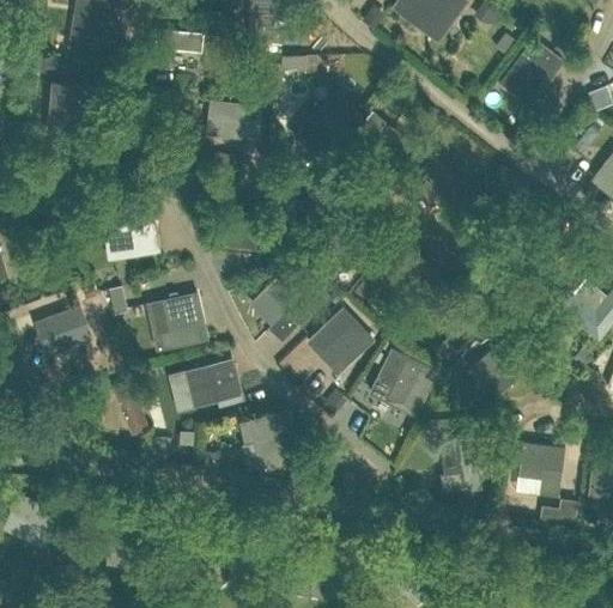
[(68,44),(82,47),(83,37),(114,42),(121,2),(104,0),(103,0),(99,24),(72,19),(68,44)]
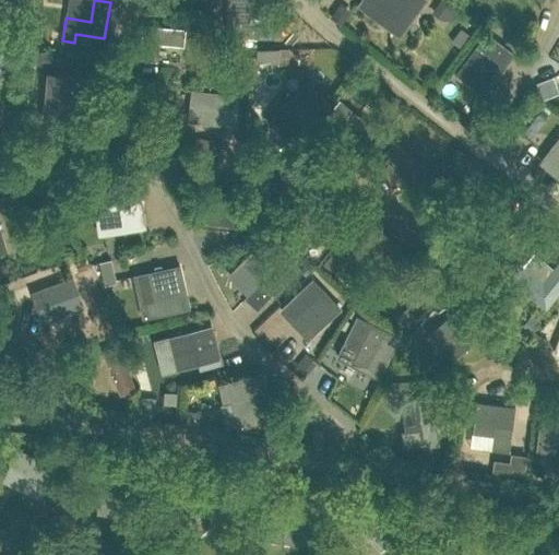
[(225,0),(225,36),(273,36),(273,19),(247,19),(247,0),(225,0)]
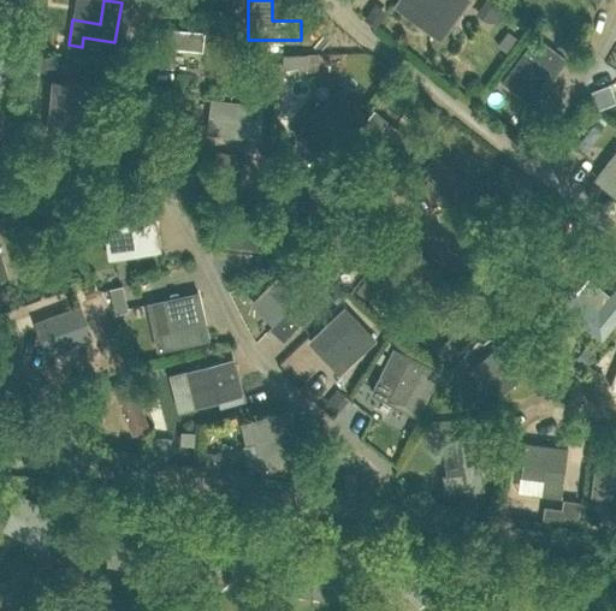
[(397,0),(369,0),(394,12),(398,0),(397,0)]
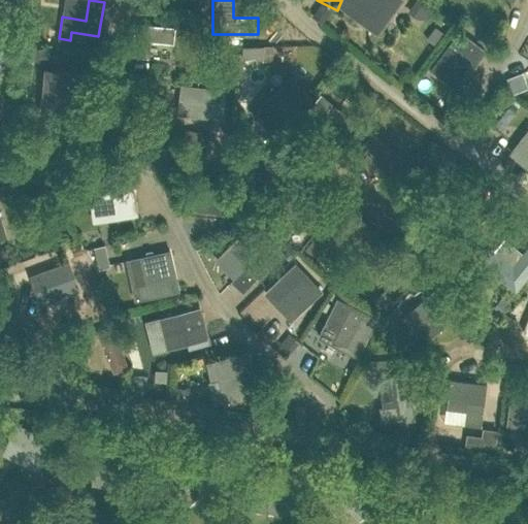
[(350,0),(341,11),(373,37),(400,2),(398,0),(350,0)]
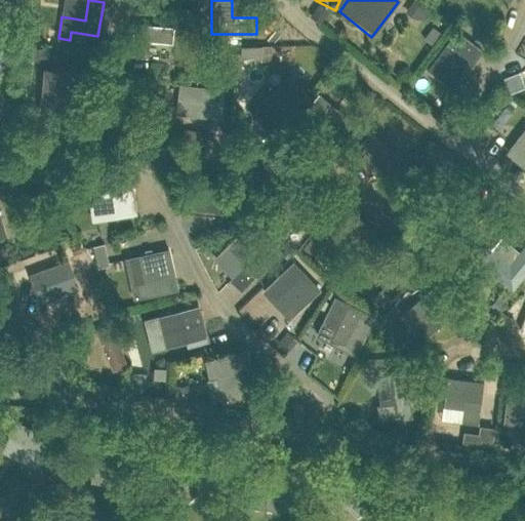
[(131,54),(169,58),(172,27),(134,23),(131,54)]
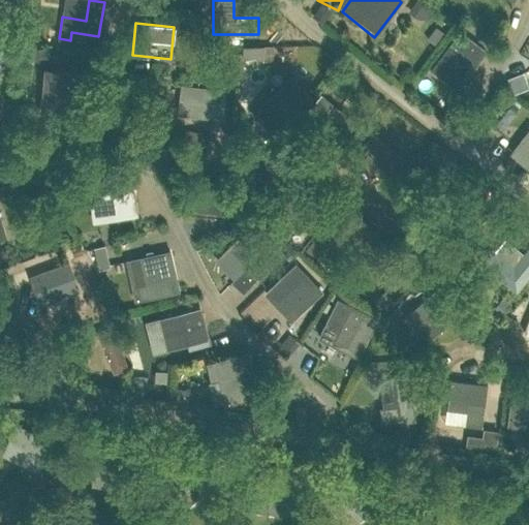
[(429,72),(441,81),(461,55),(475,65),(484,54),(458,34),(429,72)]
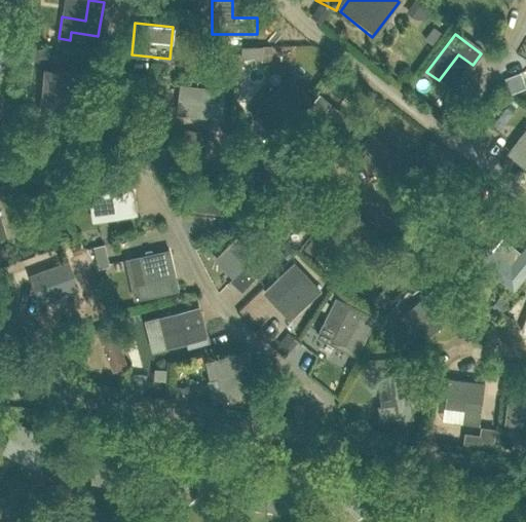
[(41,99),(82,104),(85,74),(45,70),(41,99)]
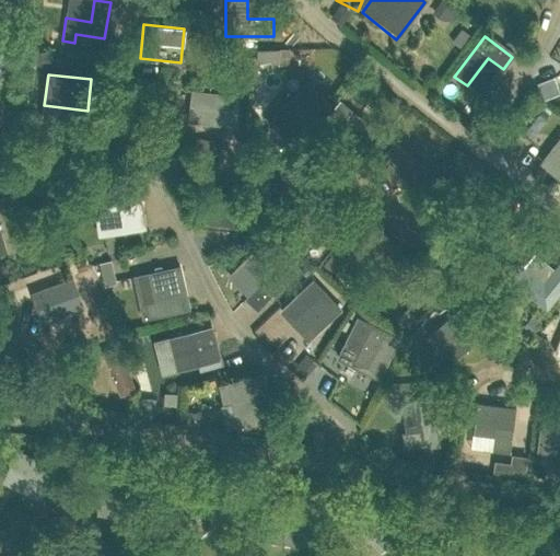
[(269,127),(291,146),(325,104),(303,85),(269,127)]
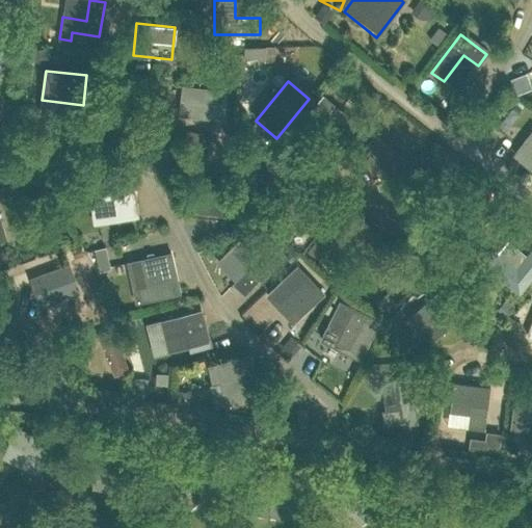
[(183,90),(181,105),(200,106),(198,122),(221,124),(223,94),(183,90)]
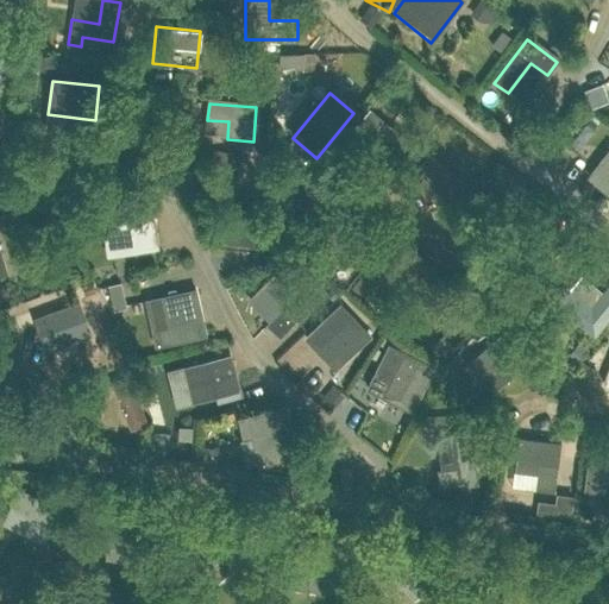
[(352,139),(390,168),(401,155),(363,125),(352,139)]
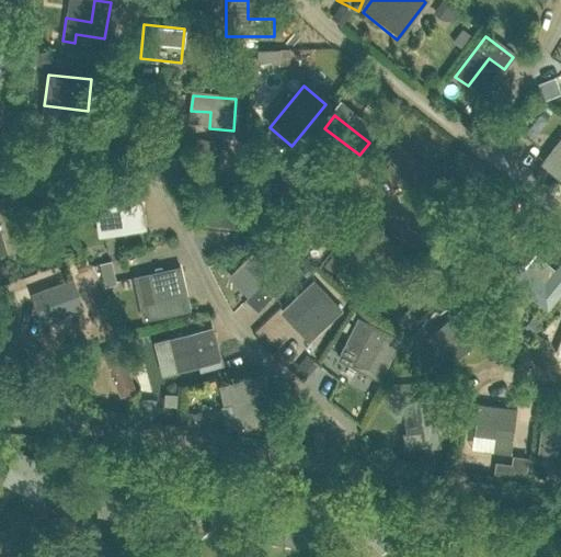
[(560,138),(539,167),(560,183),(560,138)]
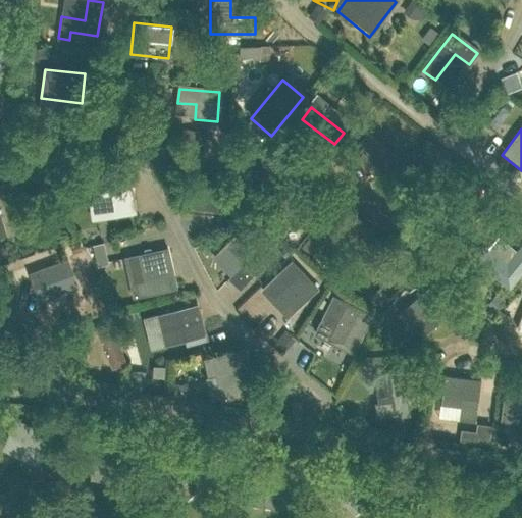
[(360,146),(351,158),(383,183),(393,171),(360,146)]
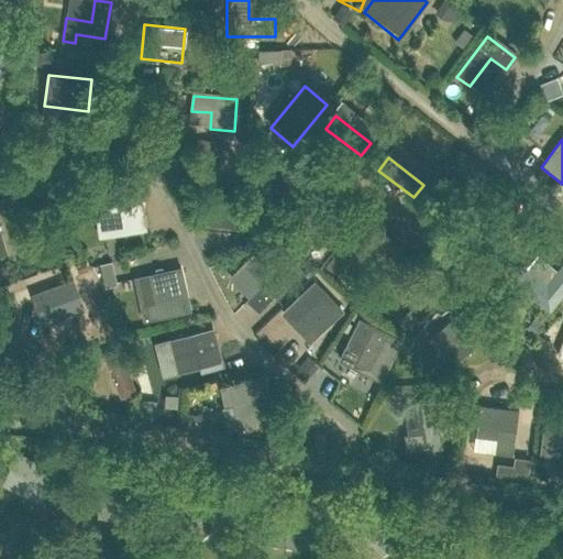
[(214,196),(212,211),(229,214),(228,229),(254,232),(257,201),(214,196)]
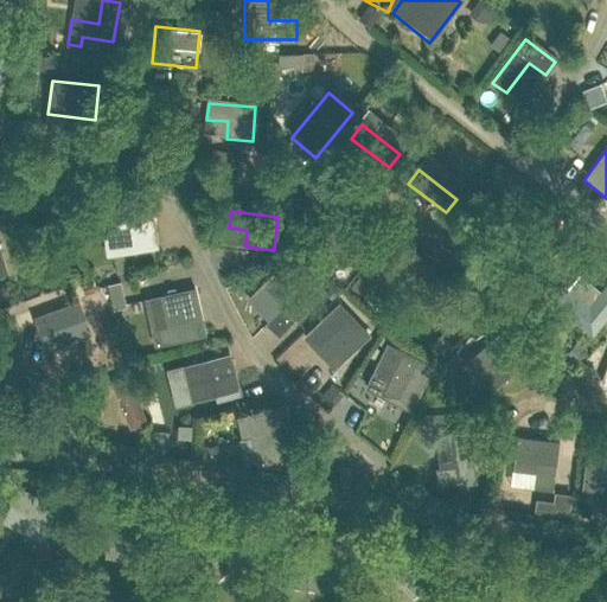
[(106,224),(108,241),(154,235),(152,218),(106,224)]
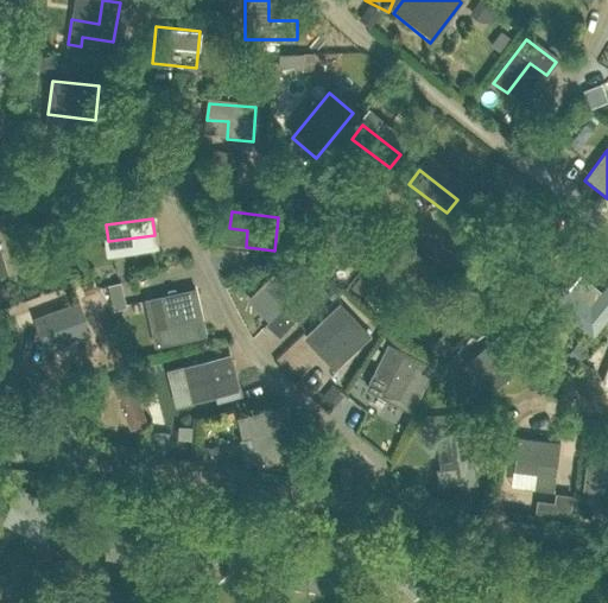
[(384,252),(419,281),(431,268),(394,239),(384,252)]
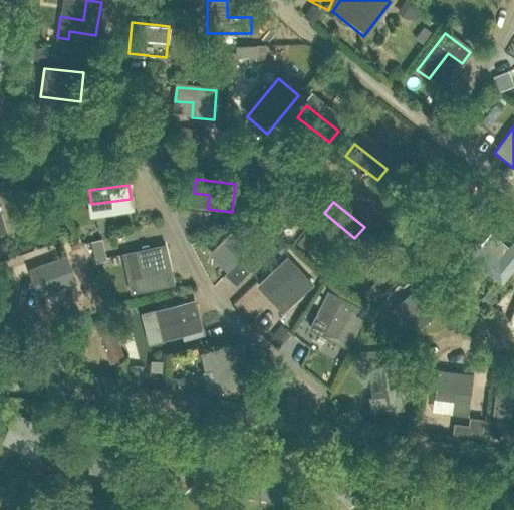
[(222,245),(239,262),(225,276),(235,287),(260,262),(233,235),(222,245)]
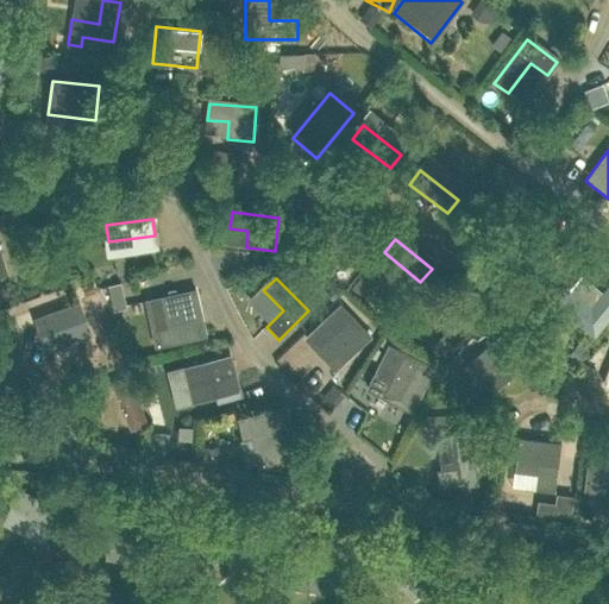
[(552,303),(595,338),(608,320),(608,290),(592,312),(564,289),(552,303)]
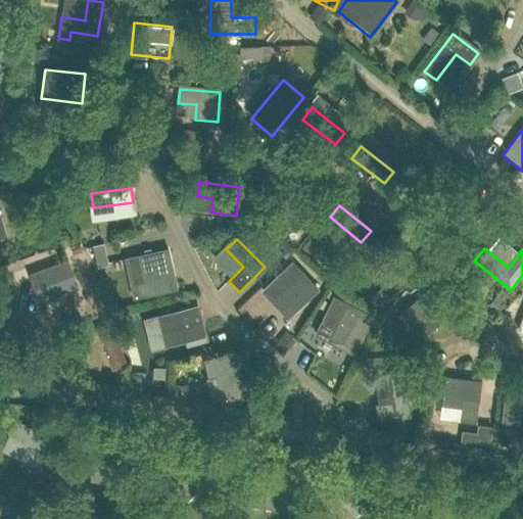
[(125,261),(133,300),(177,291),(169,251),(125,261)]
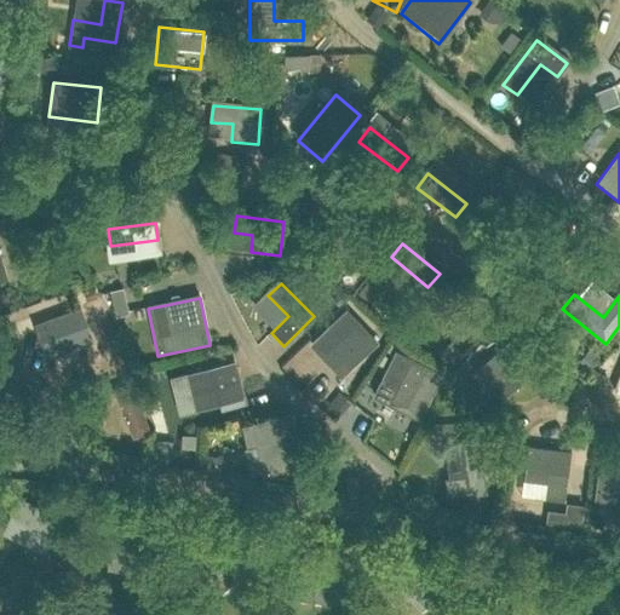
[(34,328),(46,361),(92,344),(80,311),(34,328)]
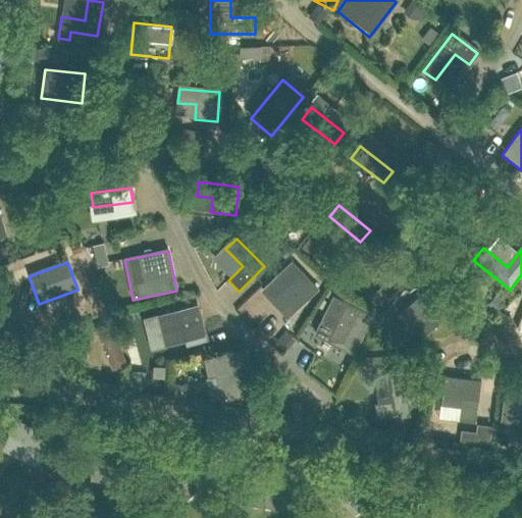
[(261,294),(280,313),(309,285),(291,265),(261,294)]
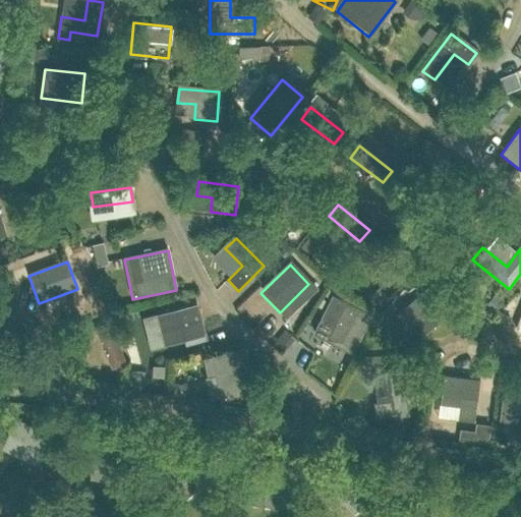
[(412,329),(422,340),(450,314),(427,290),(416,300),(428,313),(412,329)]
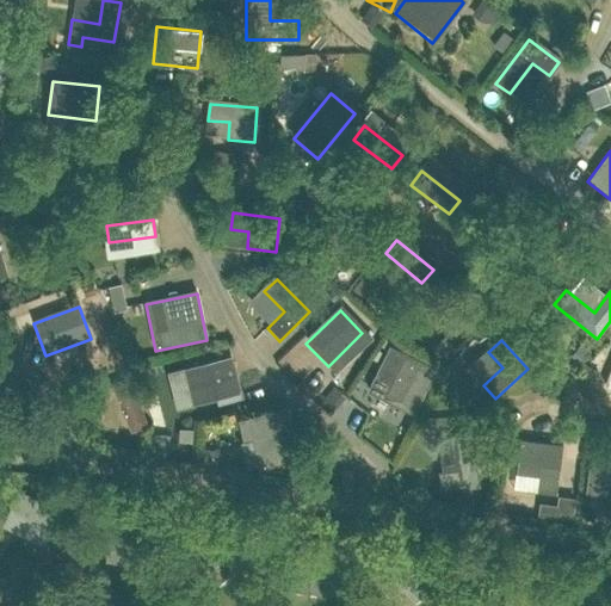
[(383,400),(414,415),(434,372),(403,358),(383,400)]
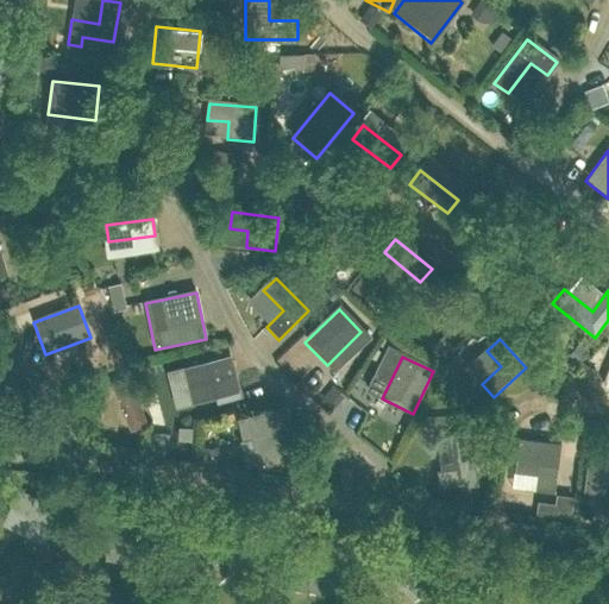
[(183,371),(188,389),(213,382),(217,400),(238,394),(230,359),(183,371)]
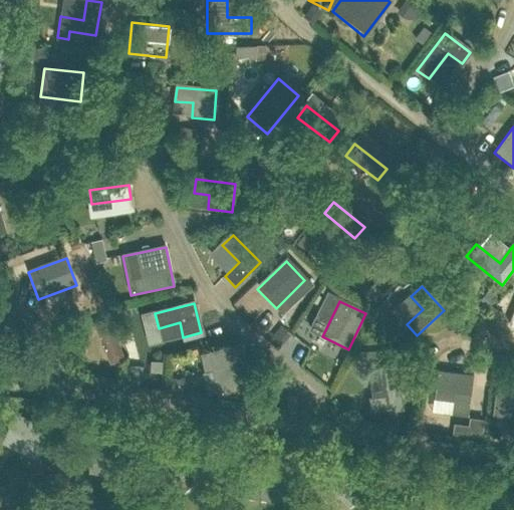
[(108,322),(94,328),(110,367),(124,361),(108,322)]
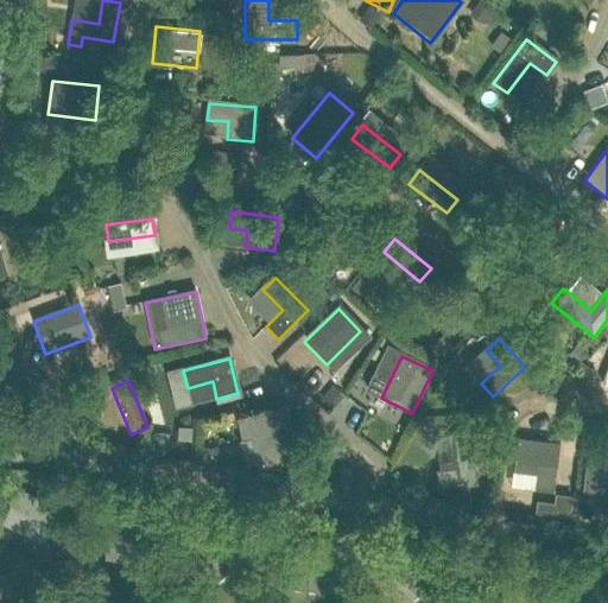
[(249,421),(263,467),(298,457),(285,412),(249,421)]
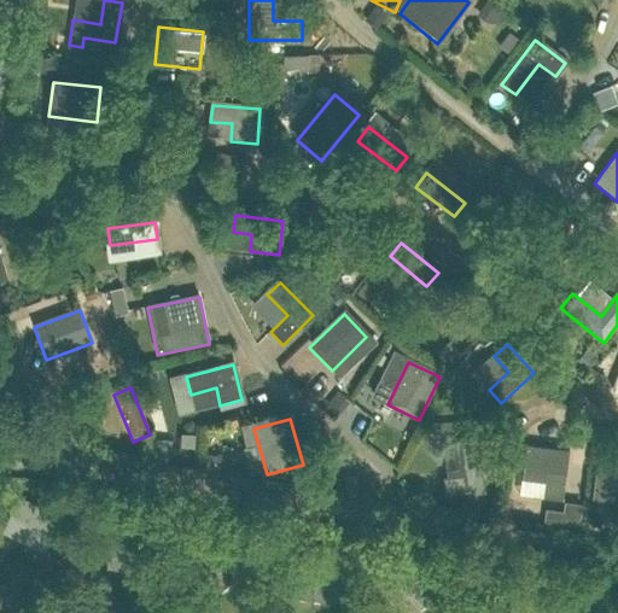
[(445,480),(447,497),(483,492),(477,444),(460,447),(464,477),(445,480)]
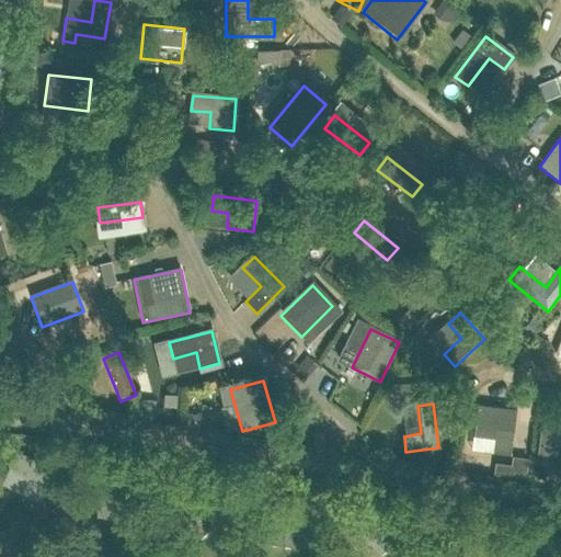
[(474,438),(495,441),(493,454),(511,456),(517,411),(479,406),(474,438)]
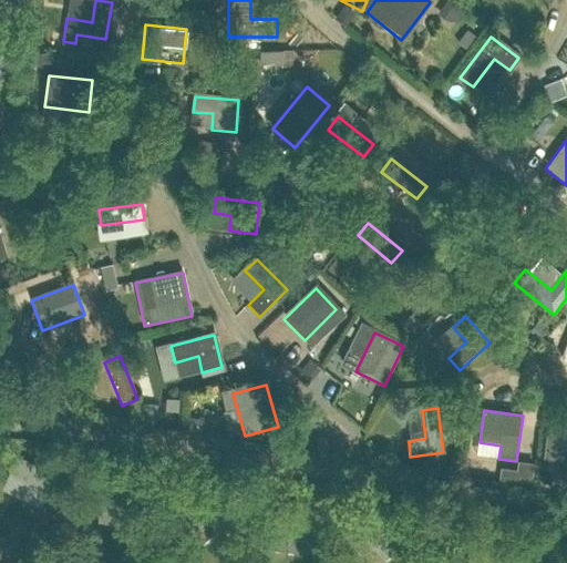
[(544,460),(566,462),(566,412),(550,410),(544,460)]
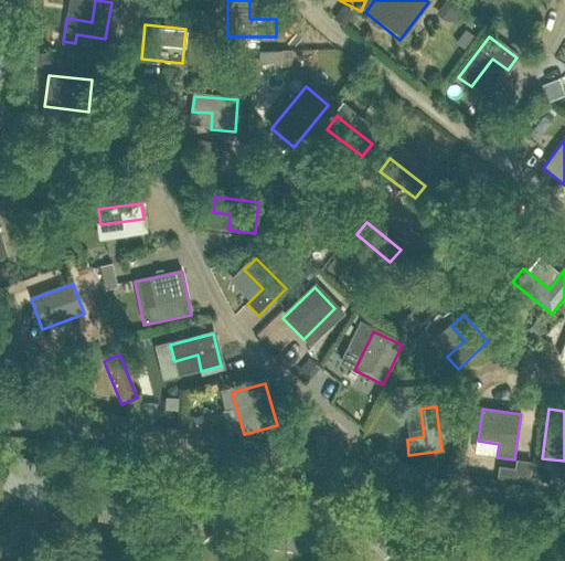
[(276,535),(292,537),(290,550),(308,553),(316,507),(281,501),(276,535)]
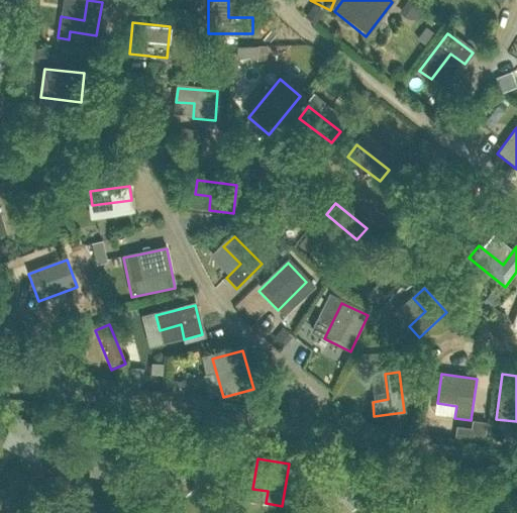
[(353,463),(317,489),(331,507),(340,501),(348,512),(350,512),(376,494),(353,463)]
